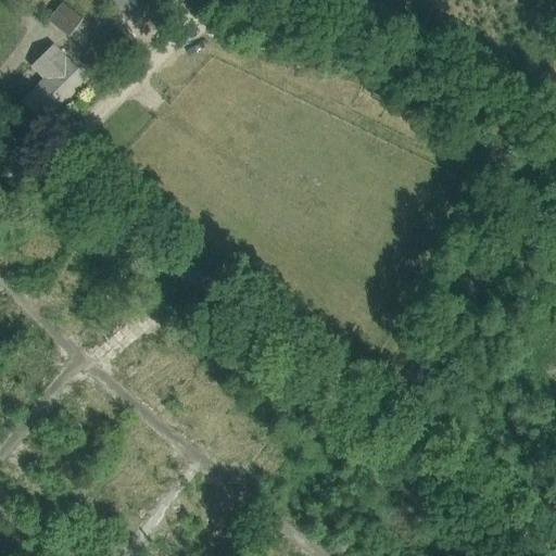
[(63,2),(48,19),(67,36),(81,19),(63,2)]
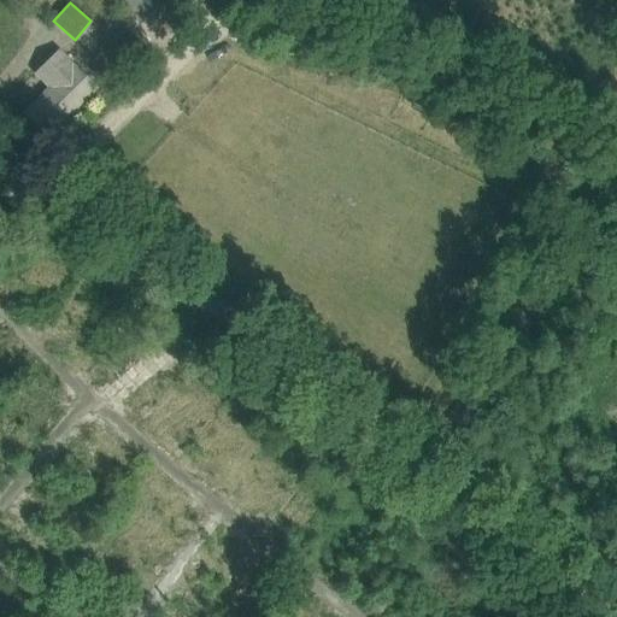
[(151,28),(139,39),(147,47),(159,37),(151,28)]
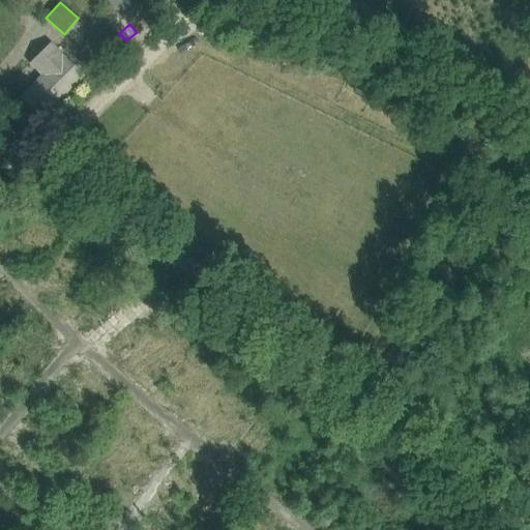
[(93,52),(84,61),(93,70),(124,42),(109,25),(102,31),(100,28),(86,40),(88,43),(87,46),(93,52)]
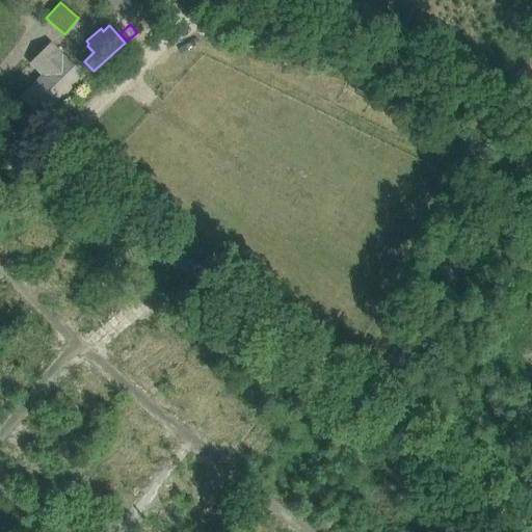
[(21,97),(42,118),(84,77),(50,43),(29,62),(42,76),(21,97)]
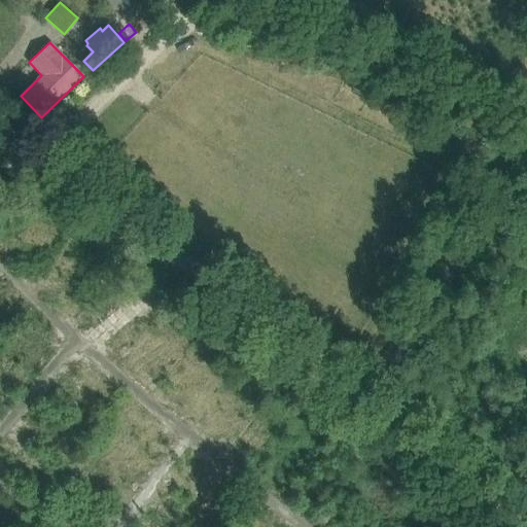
[(138,423),(145,411),(132,402),(125,415),(138,423)]
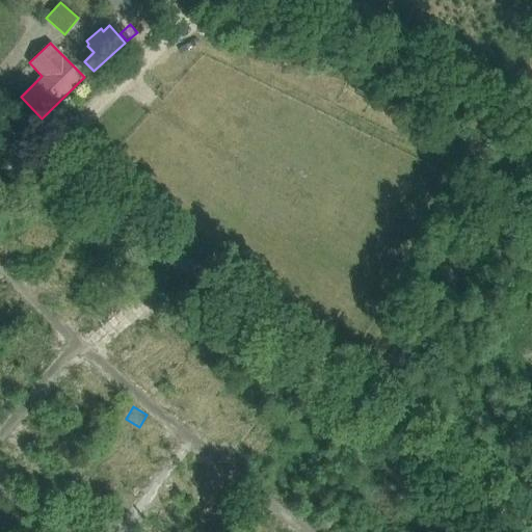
[(0,513),(0,531),(15,531),(16,531),(0,513)]
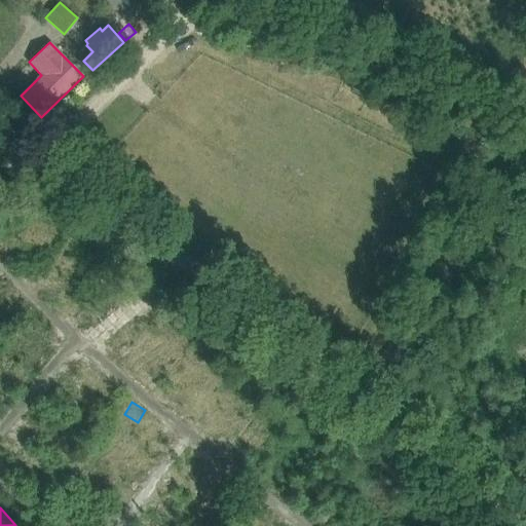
[(251,525),(276,525),(258,514),(251,525)]
